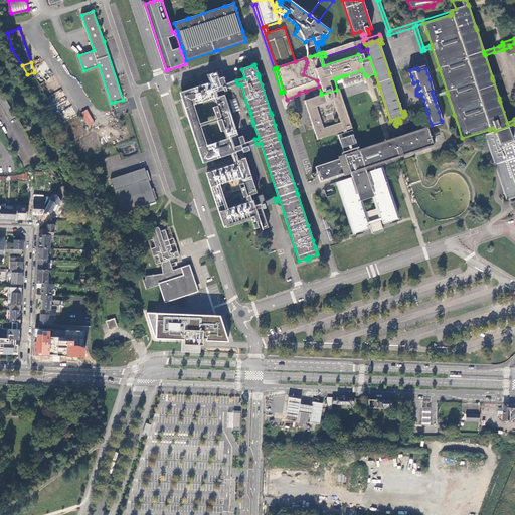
[(212,160),(213,159),(228,154),(232,153),(238,151),(242,150),(241,145),(234,147),(231,137),(237,135),(224,95),(218,97),(216,92),(223,90),(221,86),(219,78),(217,73),(208,76),(210,82),(204,84),(199,86),(180,93),(182,99),(188,117),(191,127),(191,128),(191,130),(202,163),(211,160),(212,160)]
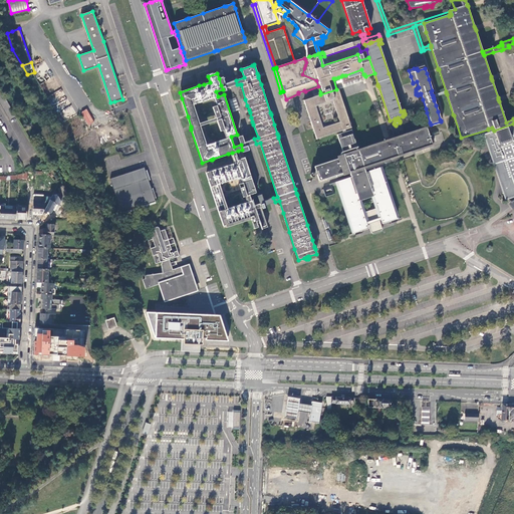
[(232,86),(231,82),(225,84),(223,77),(219,78),(221,85),(223,89),(223,91),(227,90),(226,88),(232,86)]
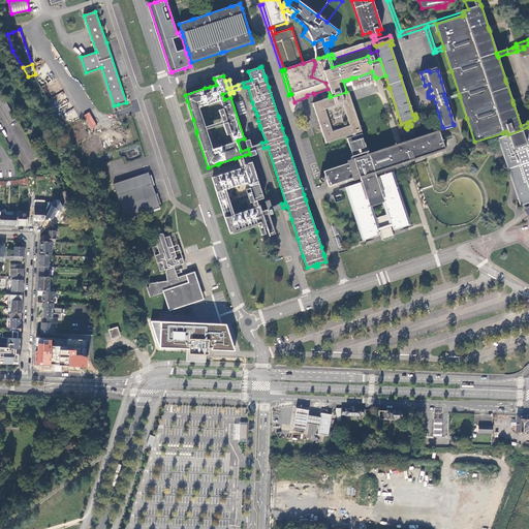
[(312,102),(321,132),(322,132),(325,144),(346,136),(352,134),(355,133),(362,131),(348,91),(346,92),(330,97),(312,102)]
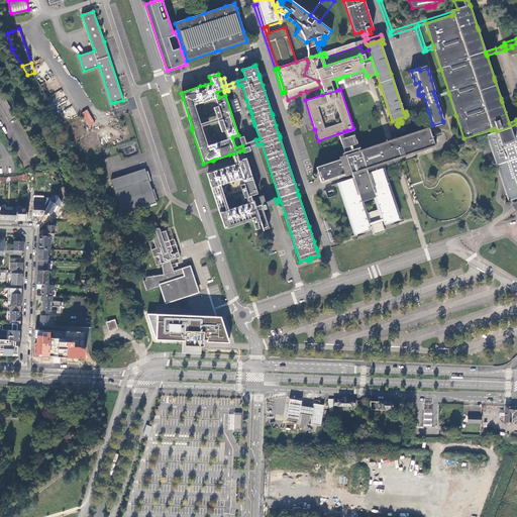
[(0,104),(9,120),(15,117),(0,90),(0,104)]
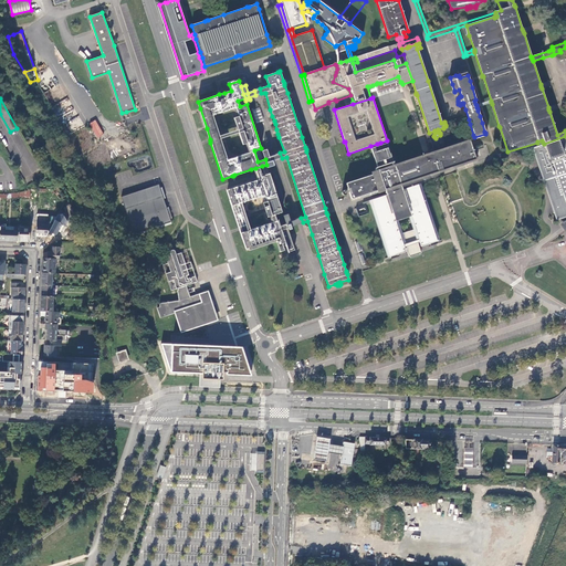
[(448,122),(444,123),(446,125),(446,126),(454,123),(457,123),(458,122),(464,119),(465,119),(467,119),(465,116),(464,116),(448,122)]
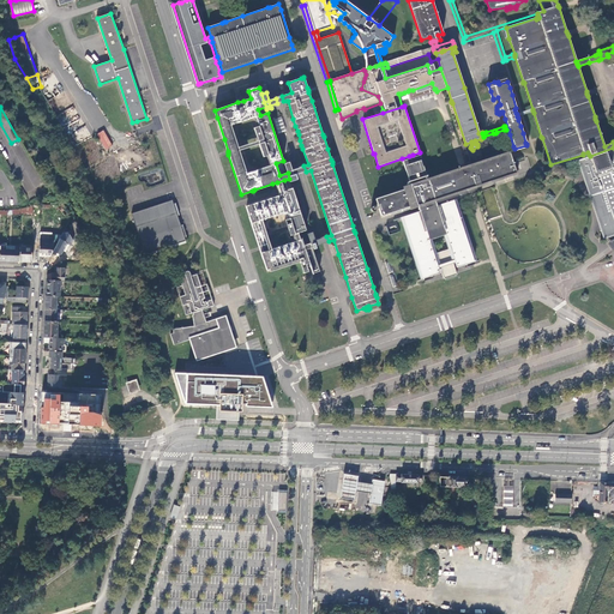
[(471,145),(471,143),(471,142),(465,144),(462,144),(468,164),(469,166),(470,164),(471,164),(471,163),(465,146),(471,145)]
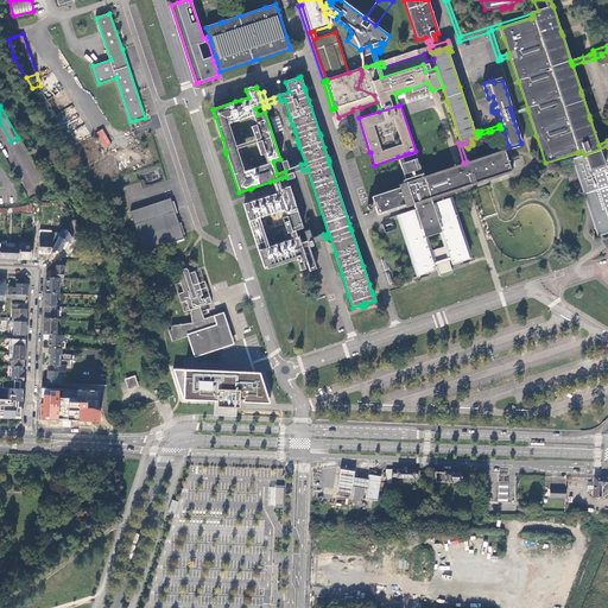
[(607,146),(584,154),(571,159),(572,163),(594,228),(597,236),(607,233),(607,146)]
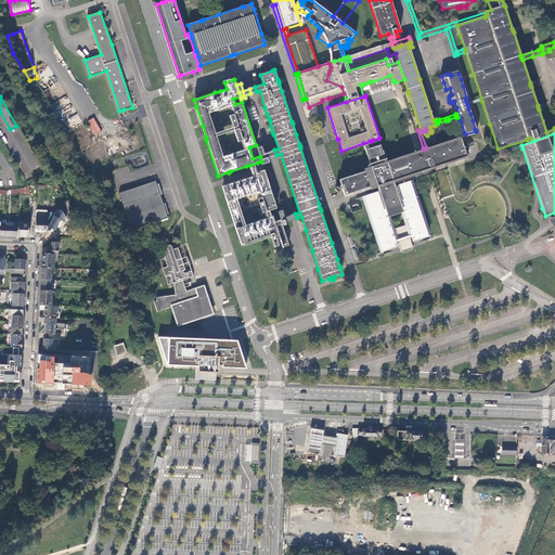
[(426,149),(425,149),(424,150),(423,149),(422,149),(416,151),(413,152),(400,156),(387,160),(379,140),(373,142),(371,143),(364,144),(371,164),(369,164),(368,165),(368,167),(370,168),(371,168),(371,169),(338,180),(340,186),(338,188),(338,186),(337,186),(336,186),(335,188),(335,189),(335,190),(335,191),(336,191),(337,191),(338,191),(339,190),(339,189),(341,188),(344,195),(362,189),(363,191),(378,186),(378,189),(379,191),(374,192),(363,196),(364,199),(369,215),(375,232),(382,252),(392,248),(390,244),(394,243),(395,242),(398,242),(401,250),(401,252),(413,248),(413,247),(410,237),(411,237),(413,236),(415,235),(416,241),(428,237),(422,218),(415,199),(410,181),(399,184),(395,185),(394,184),(394,182),(414,175),(444,165),(467,157),(480,153),(477,142),(463,146),(461,137),(438,144),(431,145),(426,147),(426,149)]
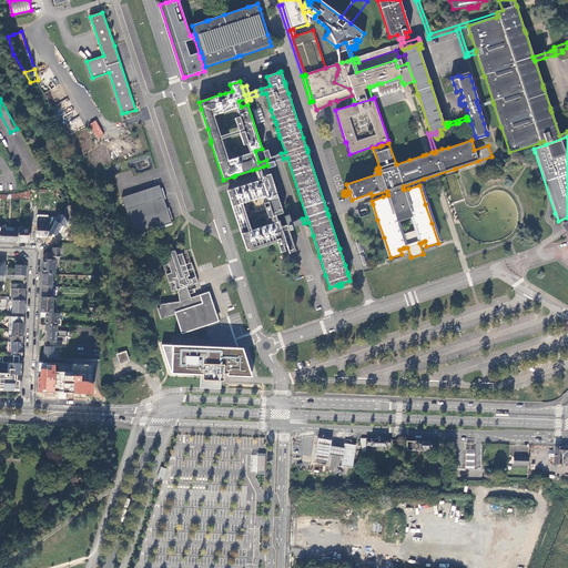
[(274,162),(279,160),(276,155),(270,158),(267,150),(263,151),(266,160),(267,165),(269,168),(275,165),(274,162)]
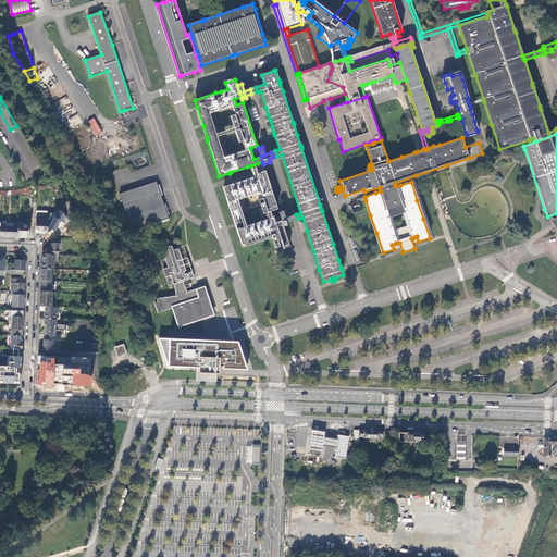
[(271,211),(277,209),(276,203),(265,171),(261,172),(258,163),(251,165),(254,173),(256,177),(251,178),(230,186),(223,187),(235,224),(236,225),(236,227),(243,247),(272,237),(275,247),(280,246),(277,239),(281,238),(283,248),(289,246),(283,223),(282,220),(275,222),(273,218),(271,211)]
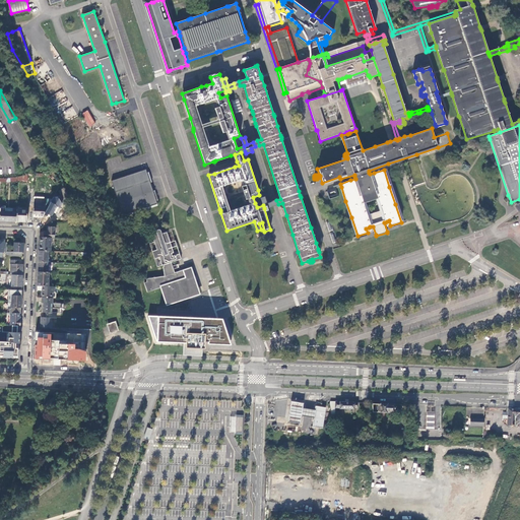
[(146,170),(112,181),(123,215),(157,204),(156,201),(153,191),(150,182),(147,173),(146,170)]
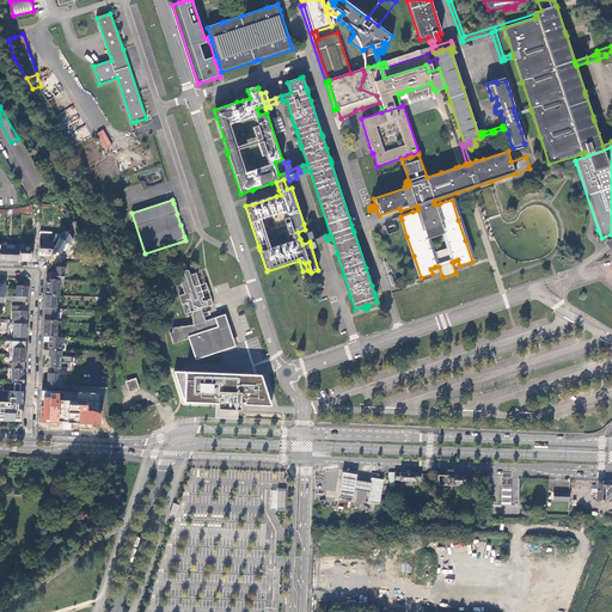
[(385,225),(389,234),(398,230),(395,220),(385,225)]
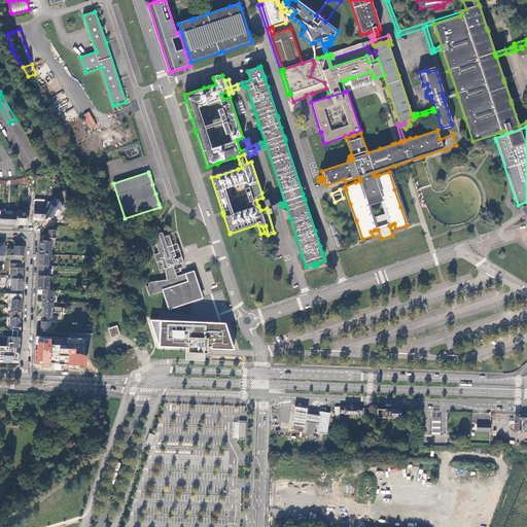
[(67,196),(65,191),(59,194),(62,199),(64,199),(65,201),(68,199),(67,196)]
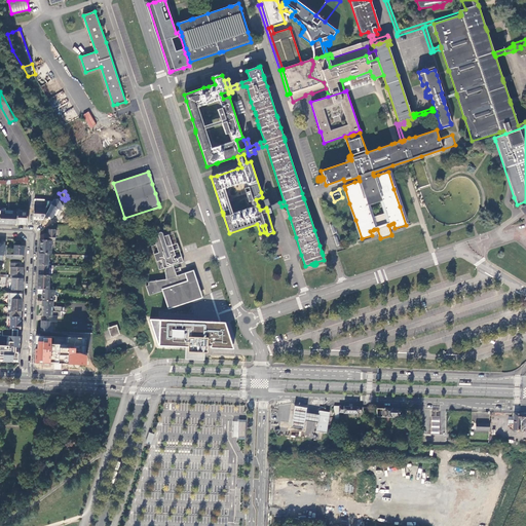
[(276,209),(275,203),(269,205),(267,198),(263,199),(266,208),(267,211),(268,213),(271,212),(270,211),(276,209)]
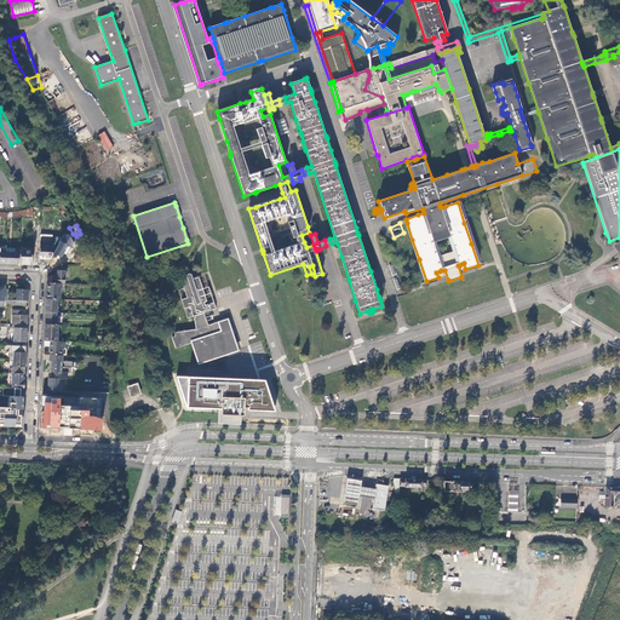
[(63,246),(68,254),(72,260),(73,259),(80,256),(72,241),(63,246)]
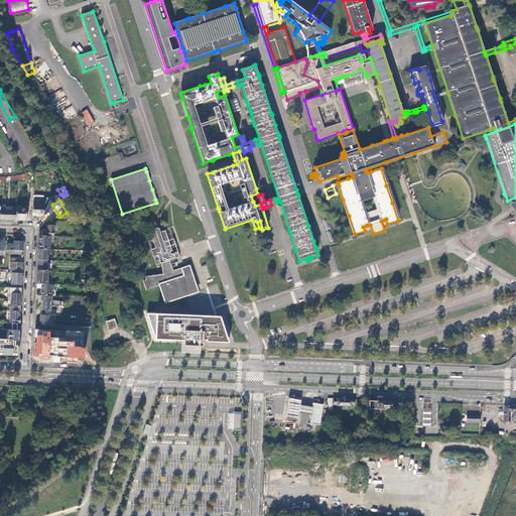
[(42,216),(49,203),(33,203),(33,211),(33,213),(38,213),(38,215),(42,216)]
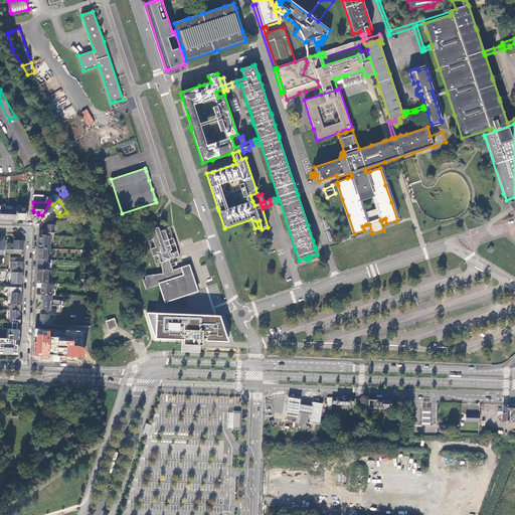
[(16,219),(16,207),(13,207),(12,210),(5,210),(5,219),(16,219)]
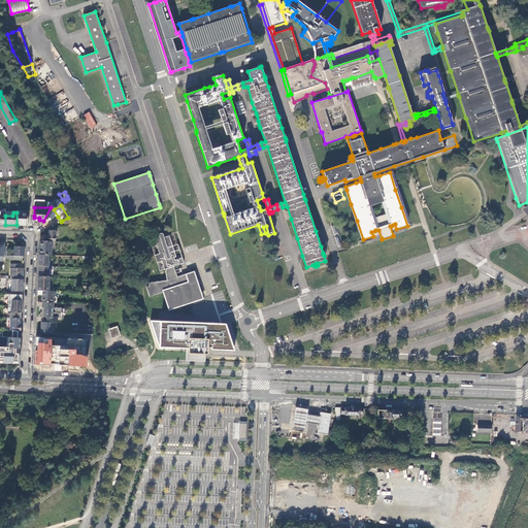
[(28,213),(17,212),(17,225),(27,226),(28,213)]
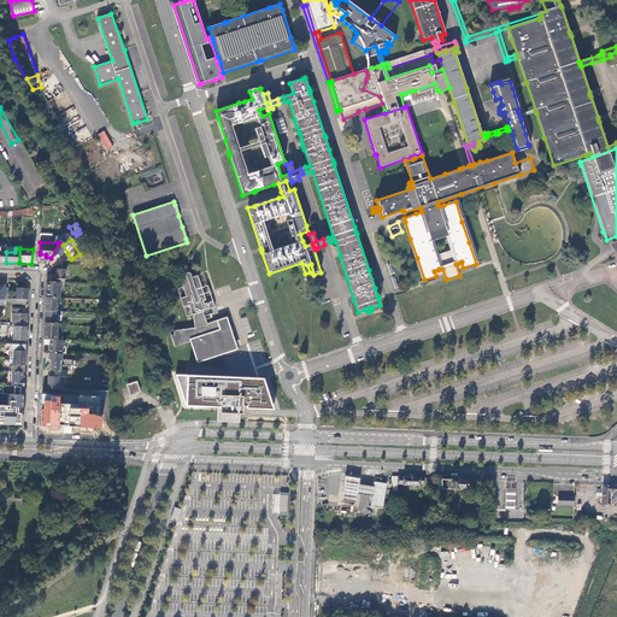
[(52,282),(60,282),(63,282),(64,282),(65,270),(57,270),(57,275),(52,275),(52,282)]
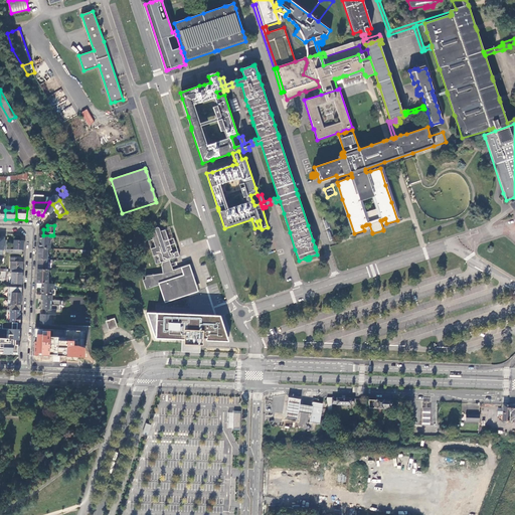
[(156,228),(155,229),(156,230),(151,231),(153,239),(156,247),(151,248),(154,256),(158,254),(161,263),(162,263),(163,264),(162,264),(162,267),(163,274),(152,275),(150,275),(149,275),(147,275),(146,276),(146,279),(143,280),(146,289),(159,285),(165,283),(170,298),(195,290),(191,278),(188,279),(187,276),(192,274),(190,267),(190,266),(188,267),(187,265),(179,268),(178,268),(173,270),(172,267),(171,265),(171,264),(170,260),(175,259),(179,256),(178,251),(170,253),(169,251),(172,250),(168,237),(165,230),(160,231),(160,230),(160,229),(159,229),(159,228),(158,227),(157,227),(156,227),(156,228)]
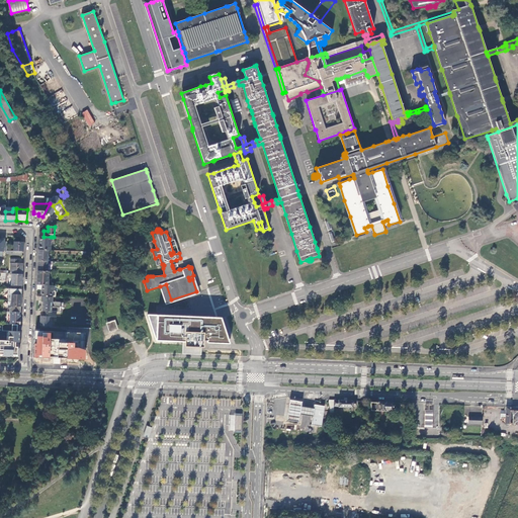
[(48,250),(50,250),(51,244),(51,237),(44,237),(39,237),(38,250),(48,250)]
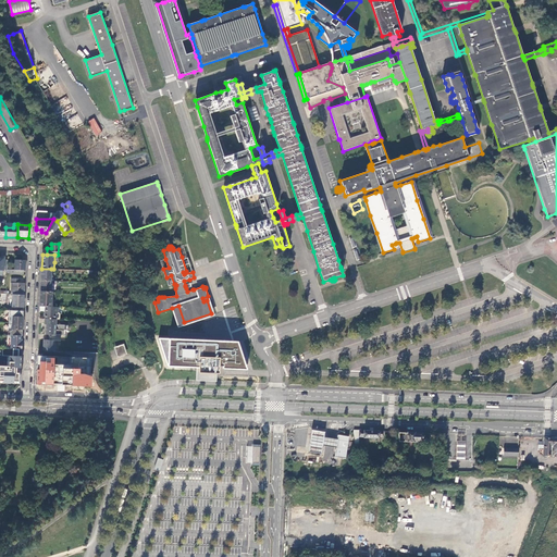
[(15,270),(10,270),(10,274),(22,274),(22,270),(25,270),(25,260),(15,260),(15,270)]
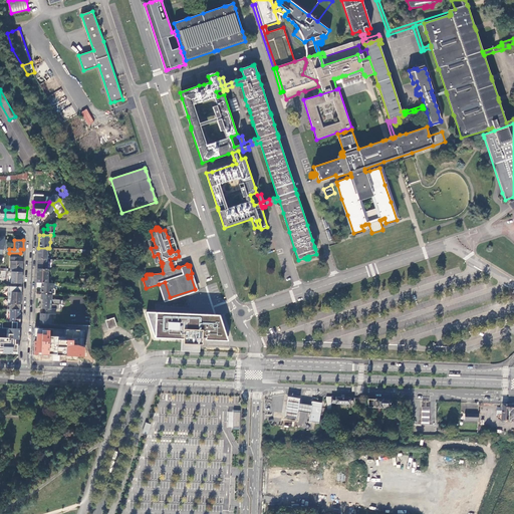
[(47,259),(47,248),(38,248),(38,259),(47,259)]
